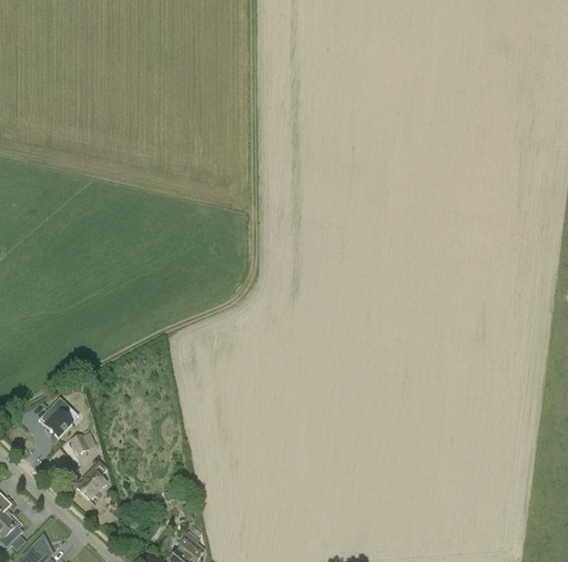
[(60,396),(40,416),(46,421),(44,422),(44,423),(50,429),(51,428),(58,435),(72,419),(71,419),(66,414),(71,407),(60,396)]
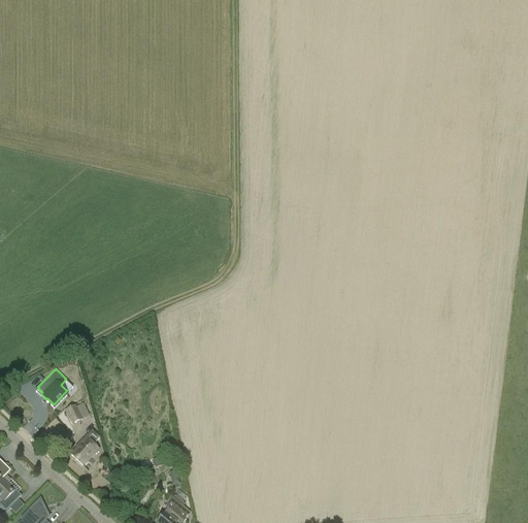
[(75,400),(65,406),(72,421),(83,416),(75,400)]
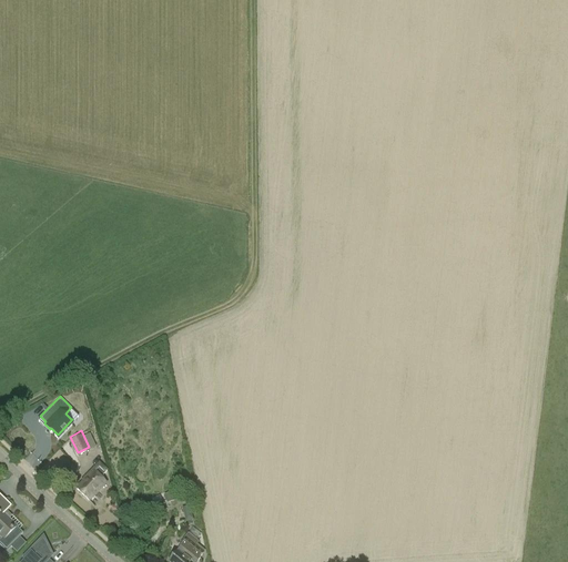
[(107,479),(101,473),(109,466),(100,458),(82,476),(83,477),(75,484),(89,497),(107,479)]
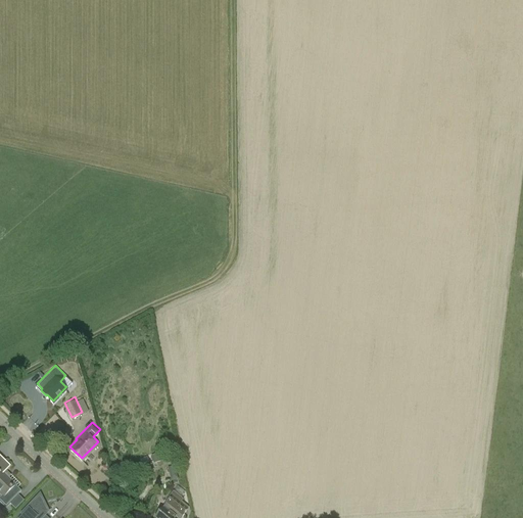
[(0,490),(1,492),(0,492),(0,497),(6,503),(9,500),(17,490),(21,487),(17,484),(15,481),(8,474),(4,470),(6,467),(10,463),(0,452),(0,490)]
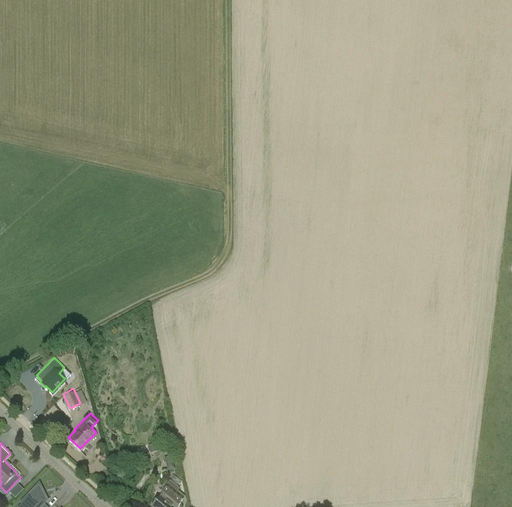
[(159,494),(152,503),(156,506),(175,506),(181,501),(180,500),(185,494),(177,487),(179,485),(171,479),(169,477),(162,486),(164,488),(159,494)]
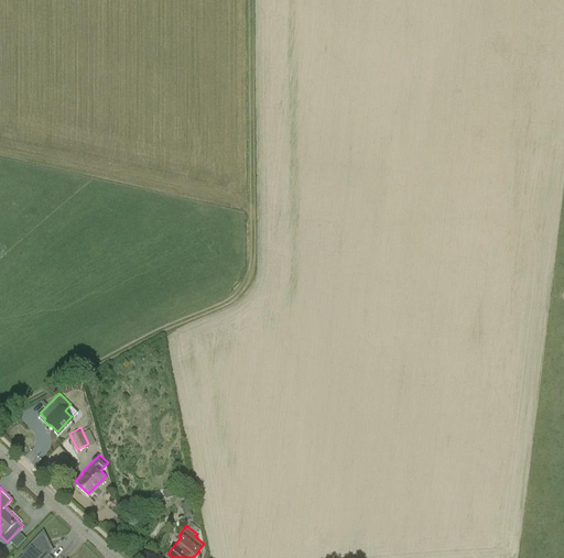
[(52,547),(43,528),(22,549),(24,551),(19,557),(20,557),(51,557),(53,556),(47,551),(52,547)]
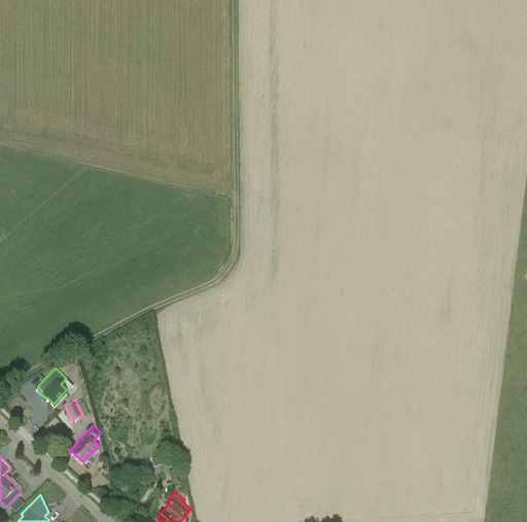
All buildings are outlined.
